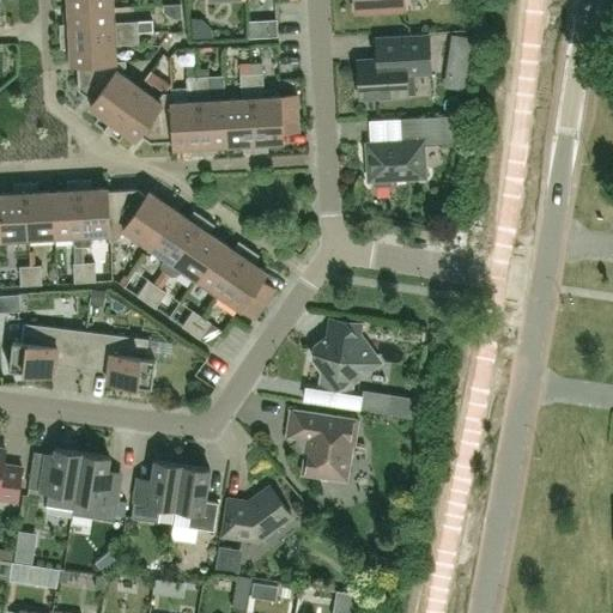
[(353,0),(354,11),(405,8),(404,0),(353,0)]
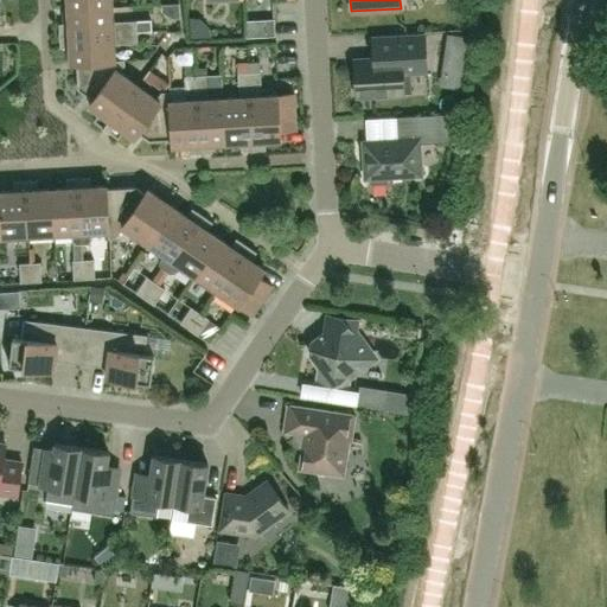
[(113,21),(112,6),(68,8),(68,23),(58,23),(59,36),(138,31),(136,20),(113,21)]
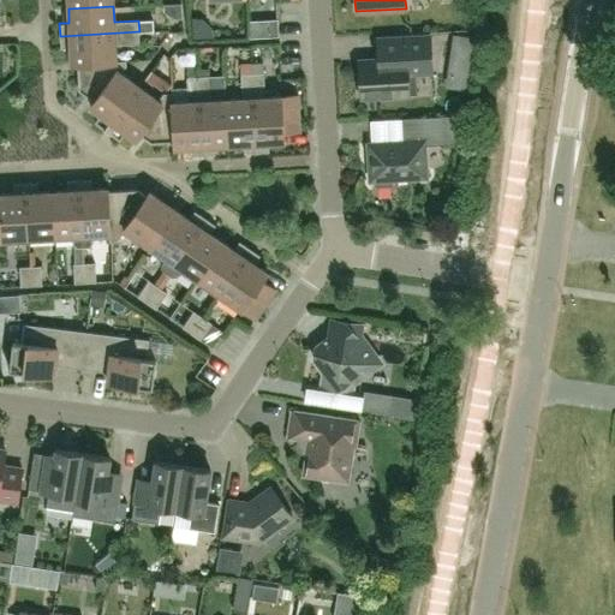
[(71,63),(77,63),(117,60),(115,45),(139,43),(139,31),(60,36),(60,48),(70,48),(71,63)]
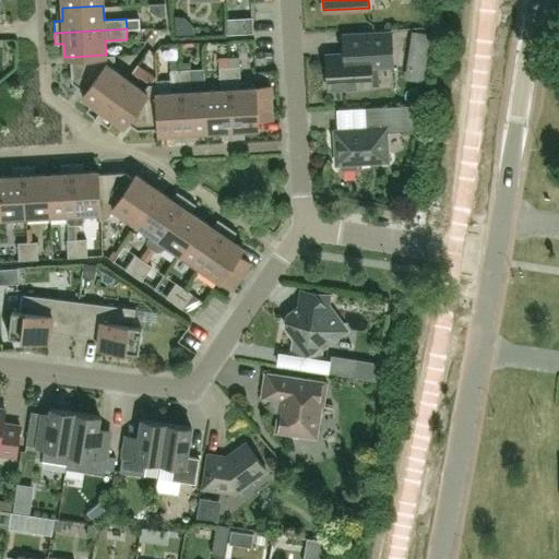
[(342,54),(325,55),(328,88),(379,85),(378,68),(392,67),(390,36),(341,38),(342,54)]
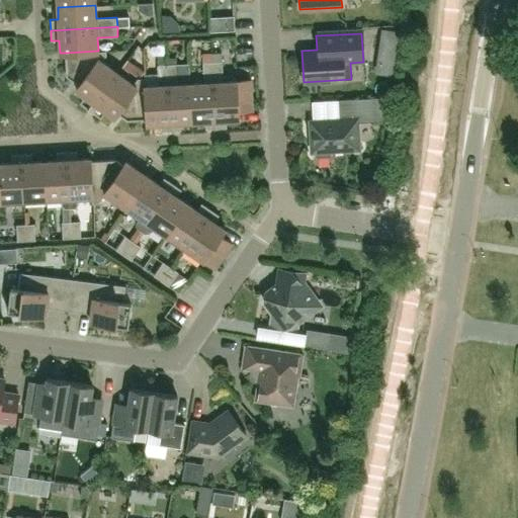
[(106,55),(106,51),(98,51),(65,53),(66,76),(79,85),(76,89),(84,95),(80,102),(101,117),(105,110),(114,117),(117,112),(127,119),(147,118),(145,85),(145,78),(138,78),(134,84),(102,61),(106,55)]
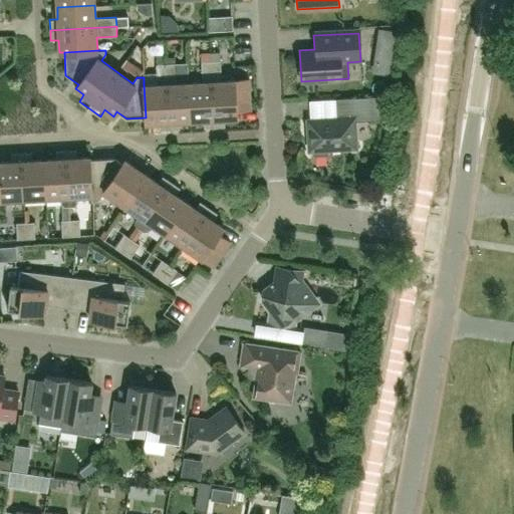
[(250,108),(249,79),(221,80),(220,60),(211,61),(214,126),(225,126),(224,118),(237,117),(237,109),(250,108)]
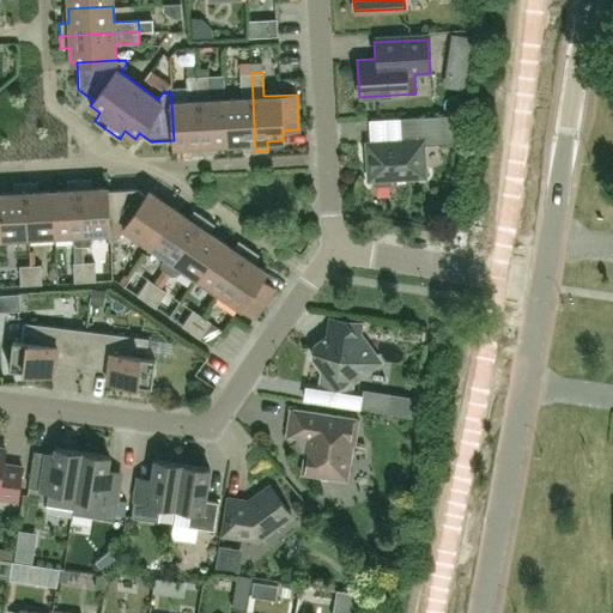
[(243,143),(243,152),(255,151),(252,73),(240,73),(241,97),(226,98),(229,144),(243,143)]
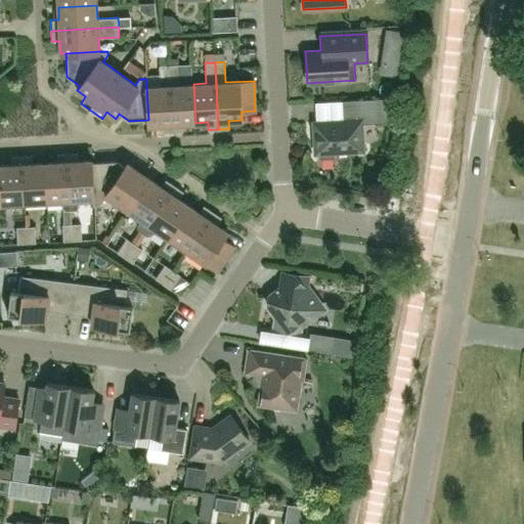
[(146,86),(148,120),(148,125),(162,125),(162,133),(173,132),(169,64),(159,66),(161,86),(146,86)]
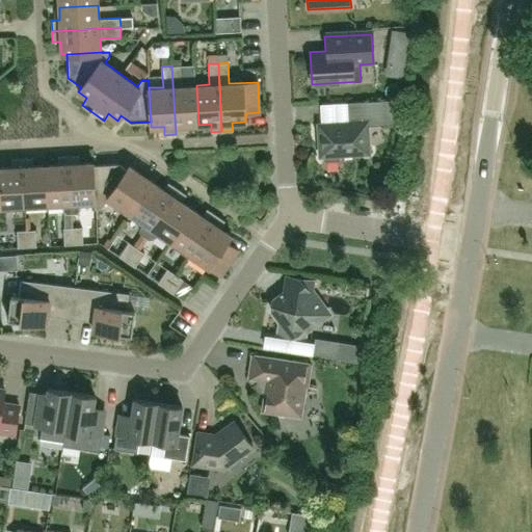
[(171,65),(176,134),(186,133),(185,125),(198,125),(196,85),(182,86),(181,65),(171,65)]
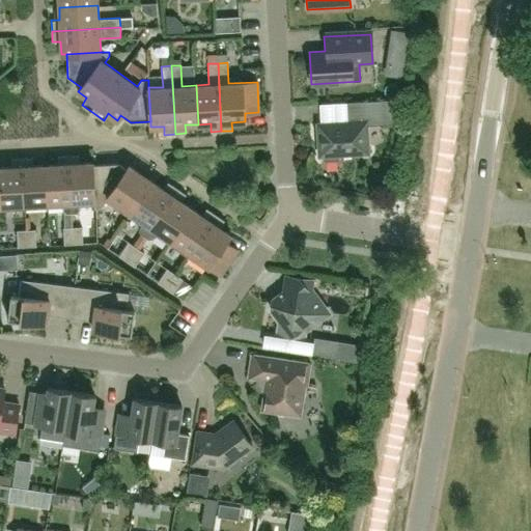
[(319,156),(323,155),(324,159),(326,162),(337,161),(340,158),(339,154),(368,152),(366,126),(390,124),(389,100),(346,102),(347,122),(317,123),(319,156)]
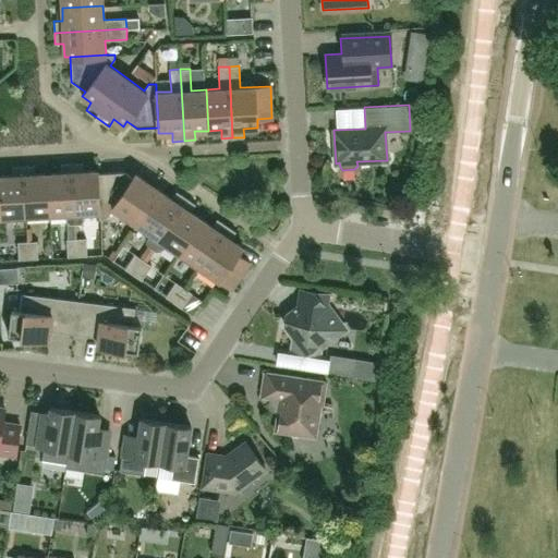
[(70,225),(75,223),(72,162),(61,164),(61,172),(48,173),(50,214),(65,214),(67,221),(70,225)]
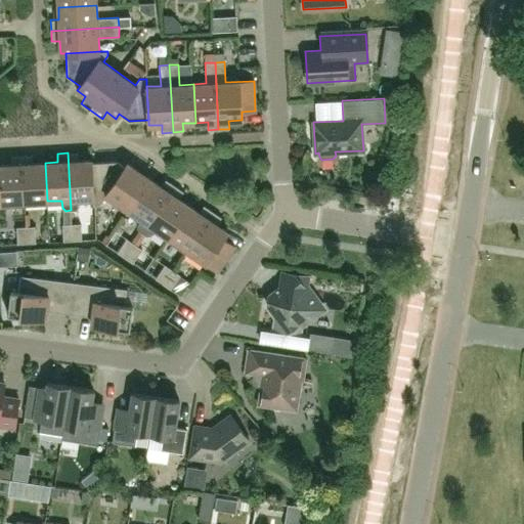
[(79,207),(79,200),(93,199),(91,162),(92,162),(91,160),(79,161),(78,153),(68,153),(71,210),(76,210),(79,207)]
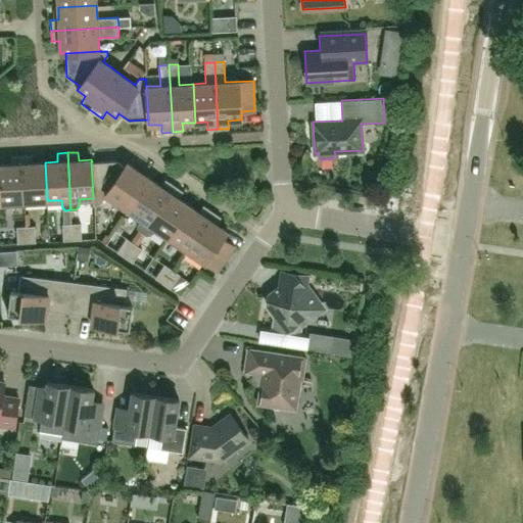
[(21,155),(25,202),(47,200),(45,162),(33,162),(32,154),(21,155)]
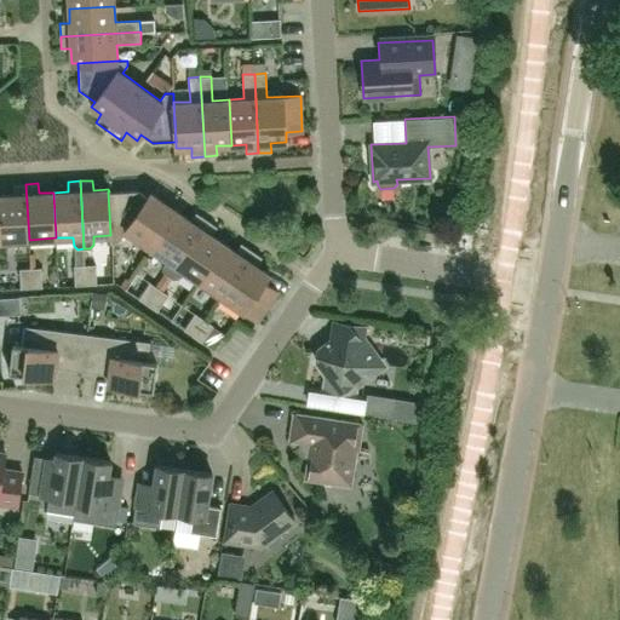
[(0,241),(29,240),(26,184),(13,185),(13,195),(0,195),(0,241)]
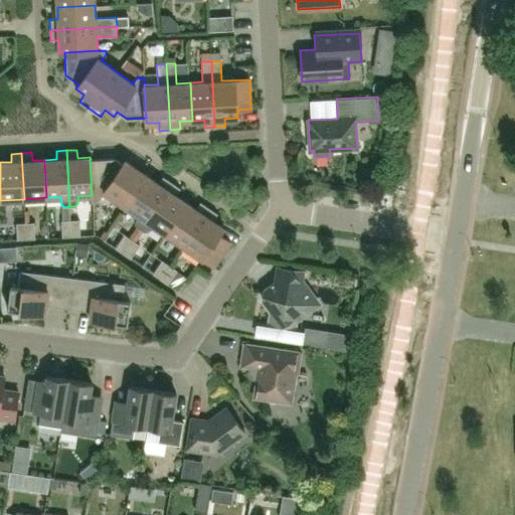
[(105,192),(127,207),(149,176),(125,160),(123,163),(115,158),(91,159),(90,159),(92,195),(93,201),(99,201),(105,192)]
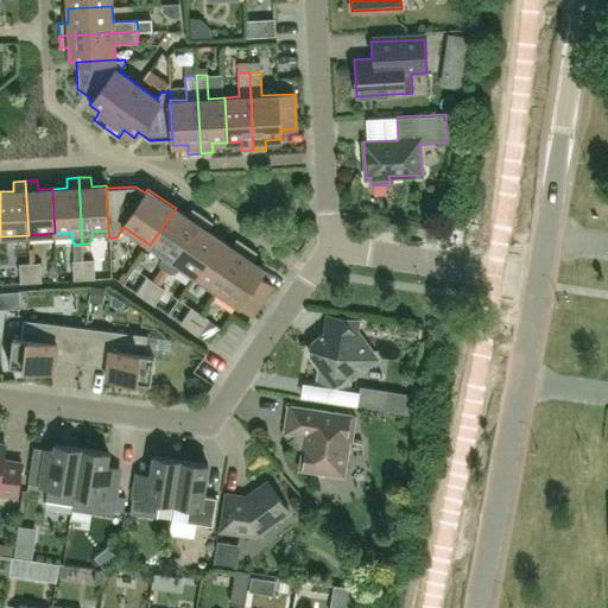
[(176,208),(150,245),(164,254),(159,261),(160,266),(165,270),(172,260),(203,215),(192,208),(188,216),(176,208)]
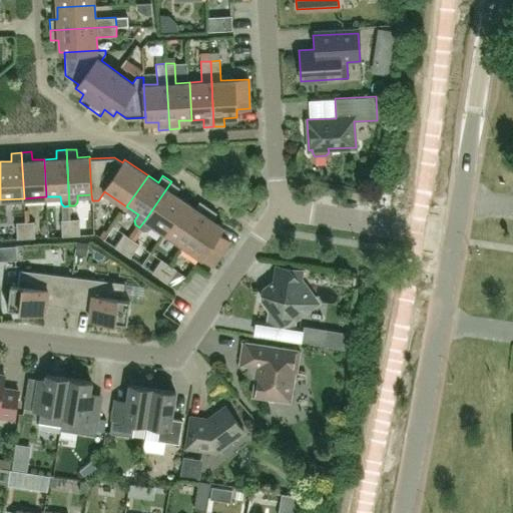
[(179,187),(171,181),(145,219),(139,227),(144,230),(147,229),(152,223),(163,231),(185,200),(175,193),(179,187)]
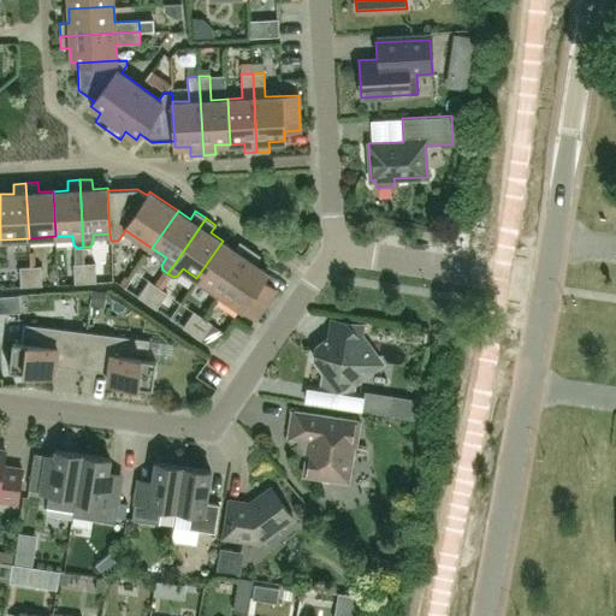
[(223,241),(196,278),(219,294),(250,248),(240,242),(235,249),(223,241)]
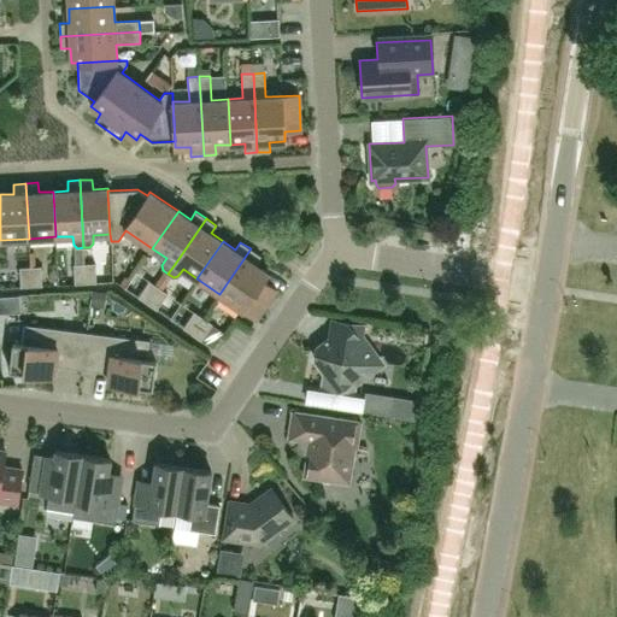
[(260,256),(251,248),(219,294),(256,319),(276,289),(263,281),(268,272),(256,264),(260,256)]
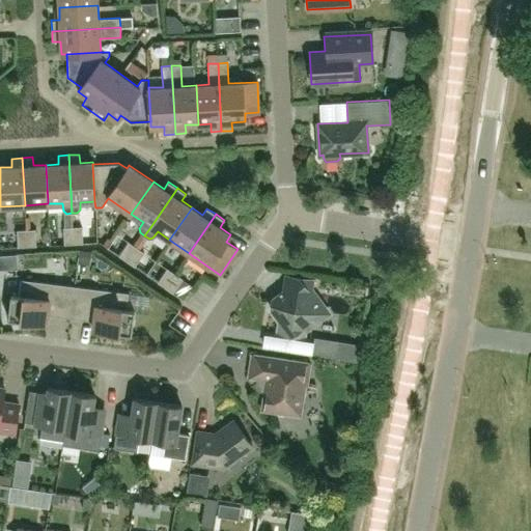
[(82,226),(73,227),(74,244),(83,243),(82,226)]
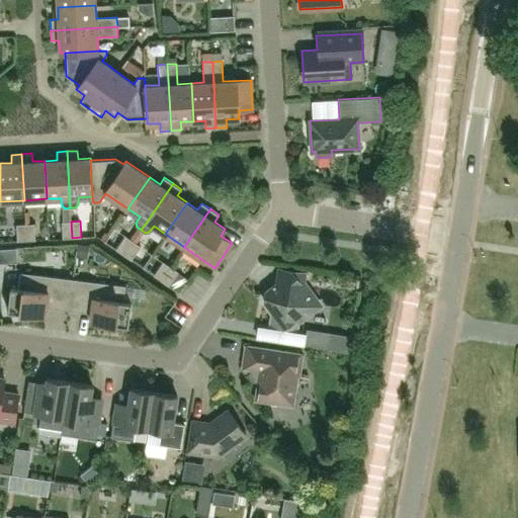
[(63,238),(72,238),(71,222),(62,222),(63,238)]
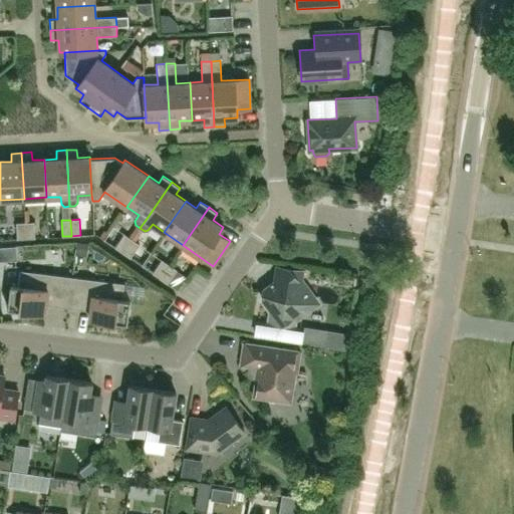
[(17,239),(26,239),(25,222),(16,223),(17,239)]
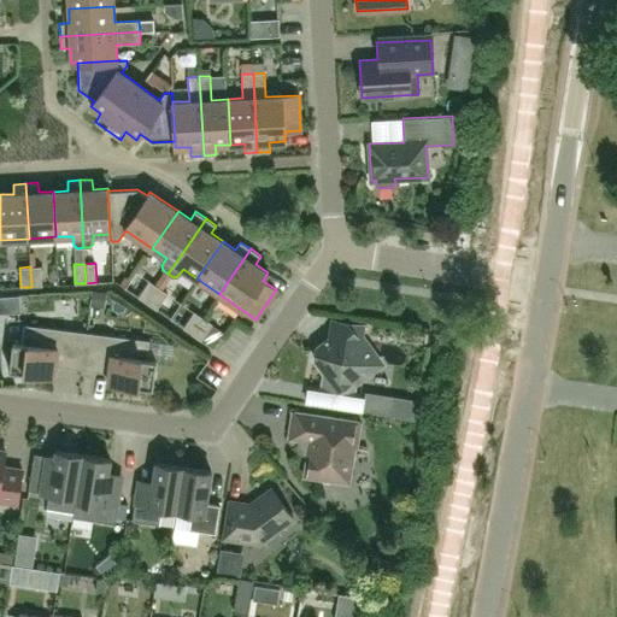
[(31,287),(42,286),(41,266),(30,266),(31,287)]
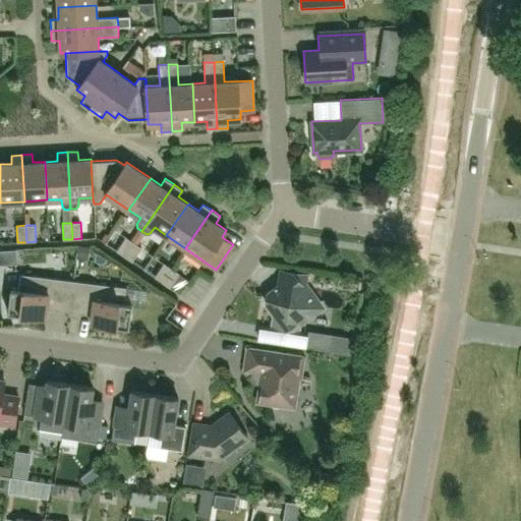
[(117,251),(124,256),(133,242),(126,237),(117,251)]
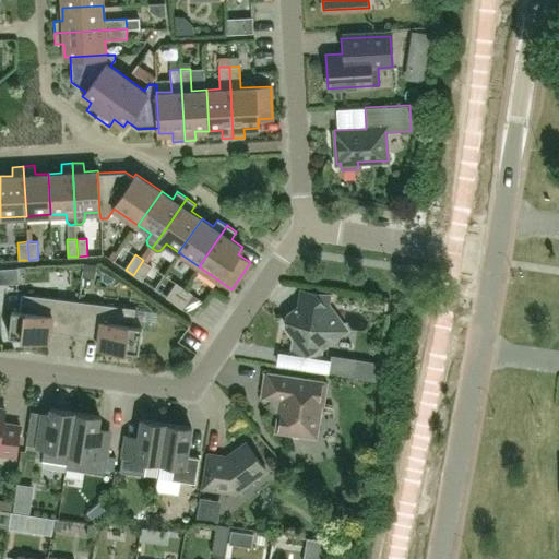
[(152,265),(143,260),(133,275),(142,281),(152,265)]
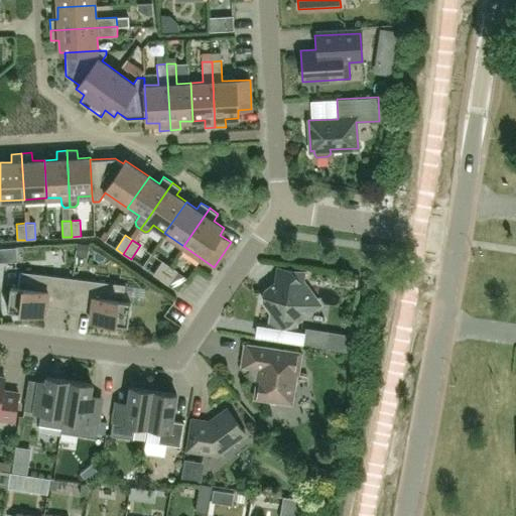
[(160,279),(170,266),(162,260),(153,274),(160,279)]
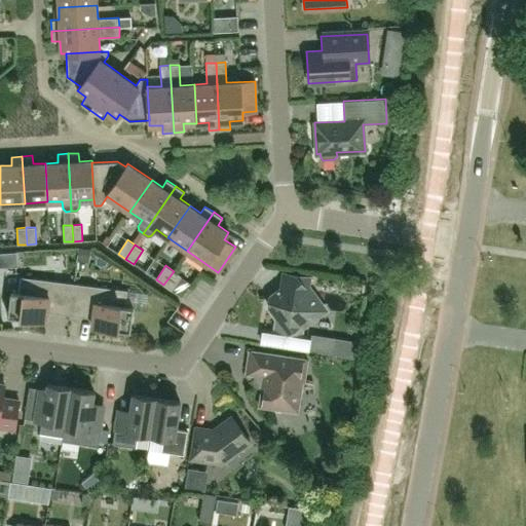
[(190,284),(181,276),(174,271),(163,285),(181,297),(190,284)]
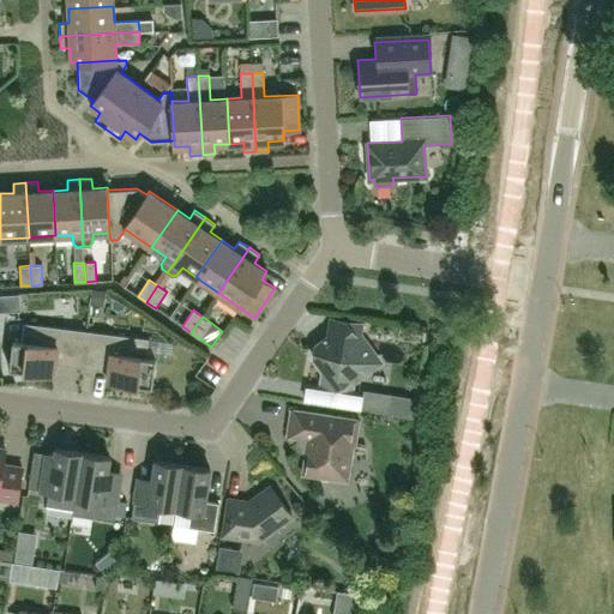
[(313,357),(323,371),(320,386),(351,391),(354,375),(374,361),(360,341),(362,324),(330,319),(327,336),(314,345),(313,357)]
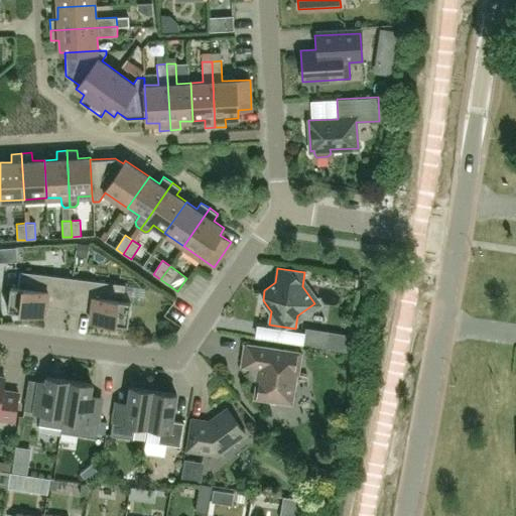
[(46,306),(69,308),(73,278),(20,271),(18,287),(10,286),(7,309),(45,314),(46,306)]
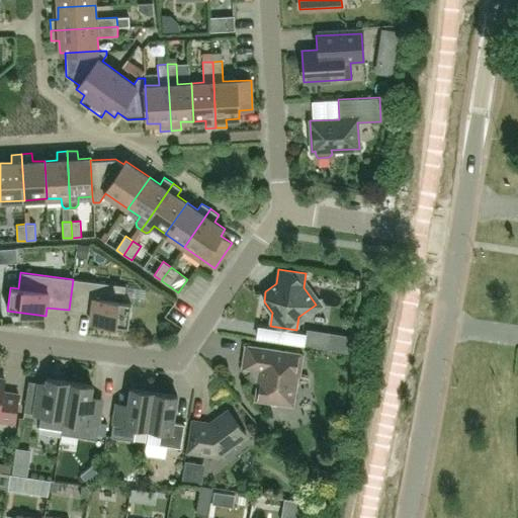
[(69,310),(91,313),(90,321),(128,326),(132,303),(123,301),(125,285),(73,279),(69,310)]
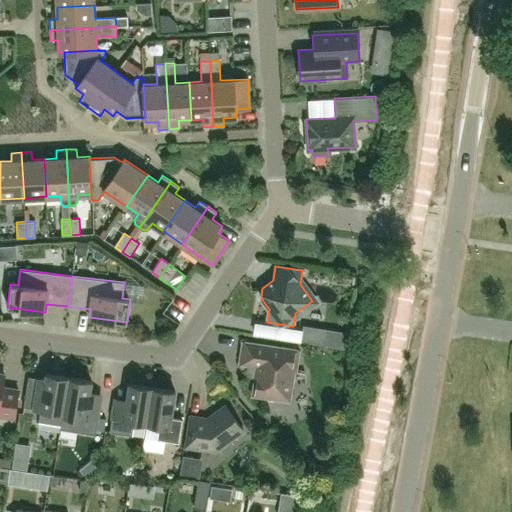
[(242,341),(239,363),(254,365),(255,376),(252,395),(290,401),(294,371),(296,372),(299,350),(242,341)]
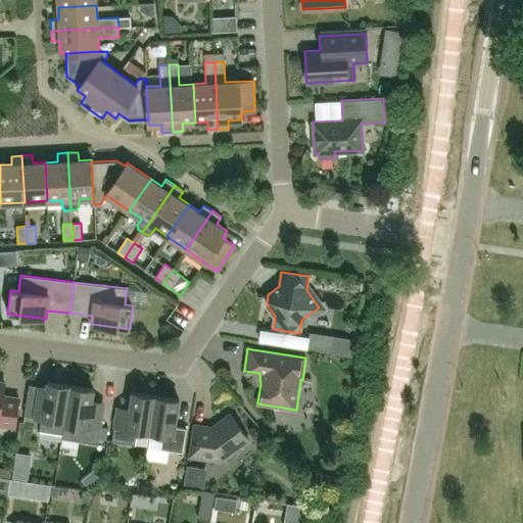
[(0,424),(14,427),(18,397),(2,395),(5,382),(0,380),(0,424)]
